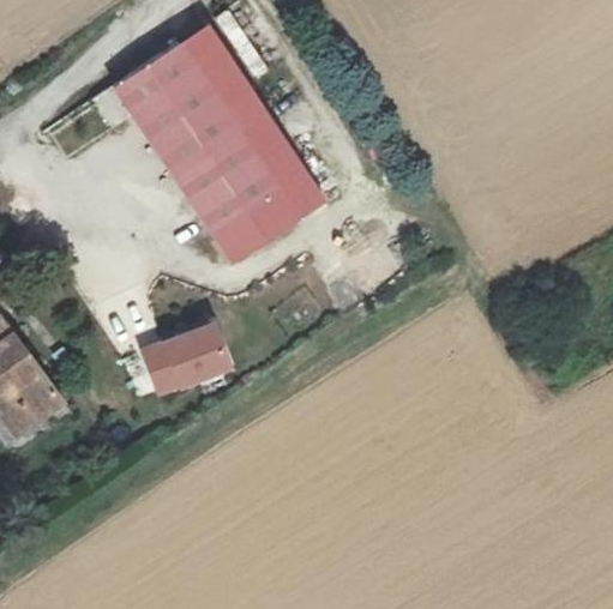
[(209,24),(182,42),(300,213),(326,197),(209,24)]
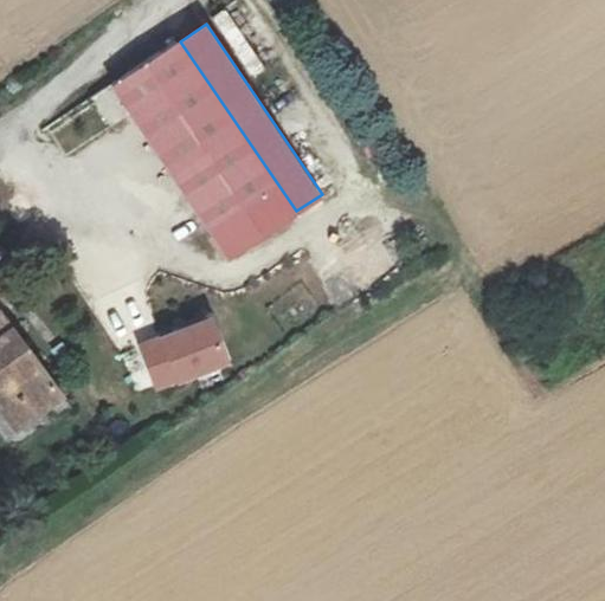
[(231,253),(296,211),(180,41),(117,84),(231,253)]
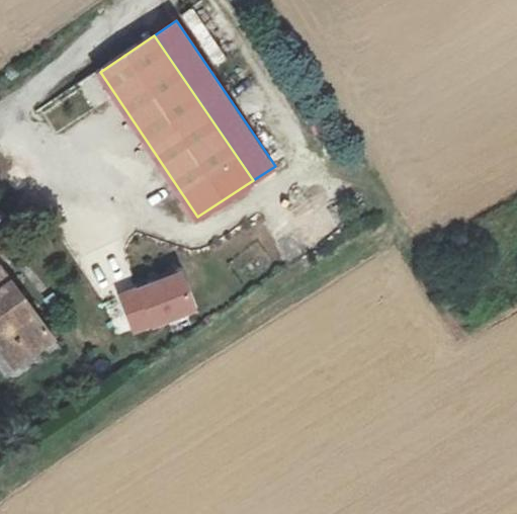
[(1,266),(0,266),(0,343),(15,363),(53,336),(1,266)]
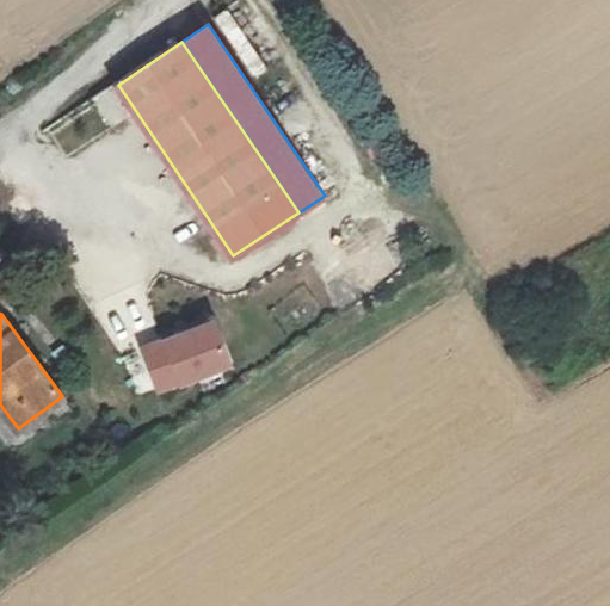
[(208,326),(135,356),(152,396),(225,368),(208,326)]
